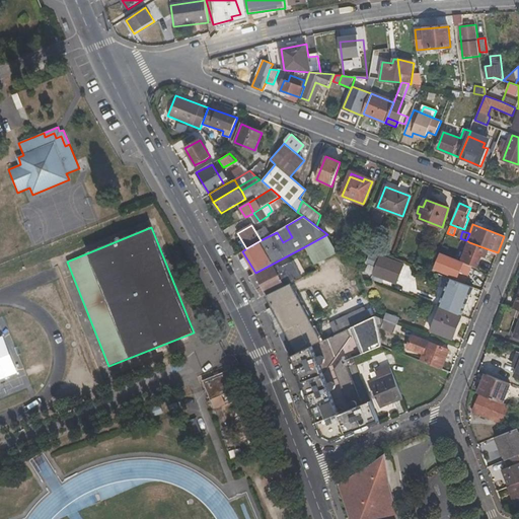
[(315,266),(337,252),(327,234),(305,246),(315,266)]
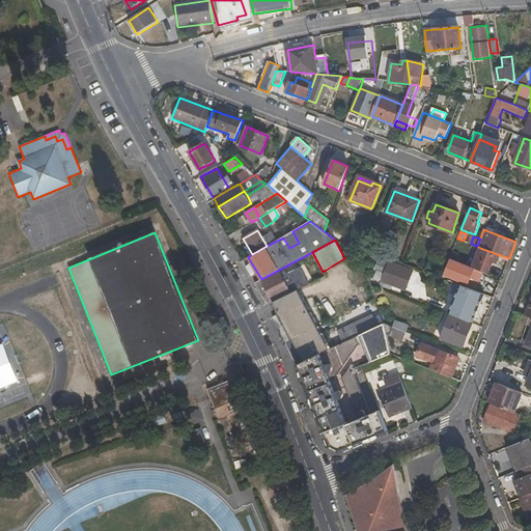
[(500,255),(480,248),(472,267),(490,273),(494,261),(497,262),(500,255)]
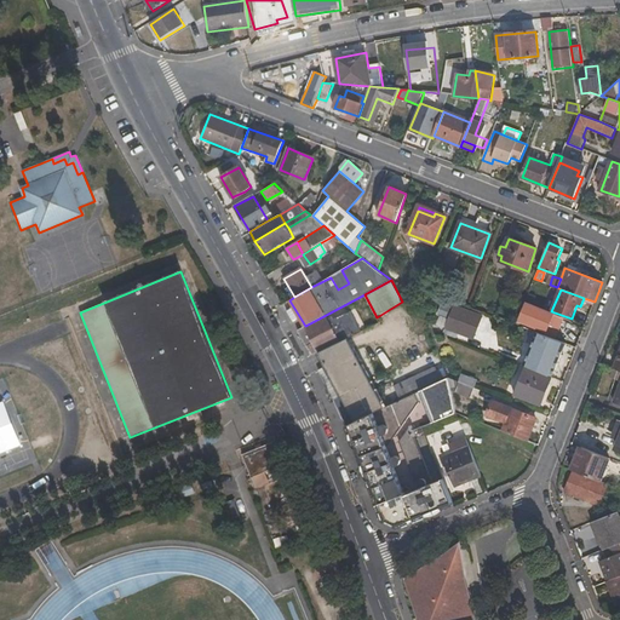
[(447,320),(452,308),(441,304),(436,316),(447,320)]
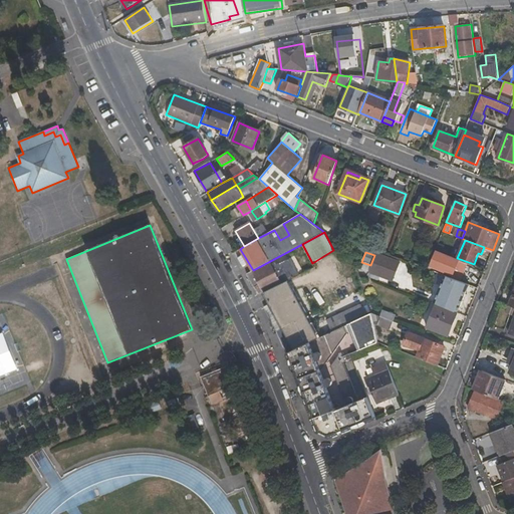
[(368,272),(392,281),(400,262),(375,252),(374,255),(370,265),(368,272)]
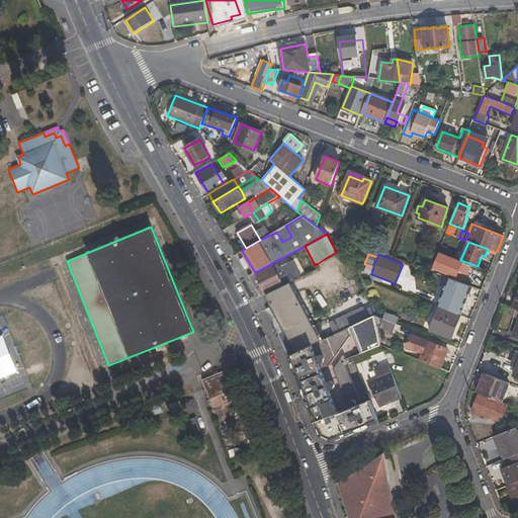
[(456,277),(462,262),(440,254),(435,268),(456,277)]
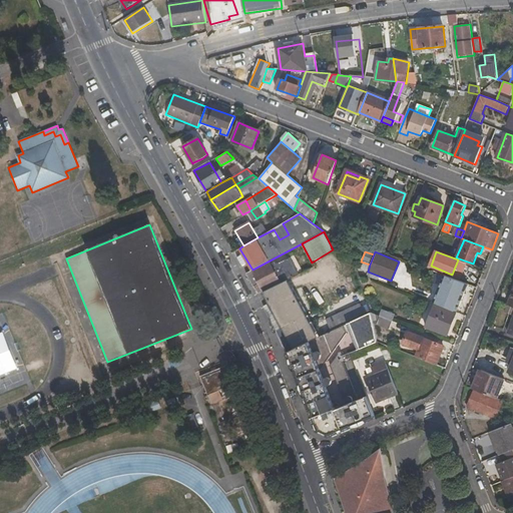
[(303,273),(295,255),(291,258),(299,275),(303,273)]
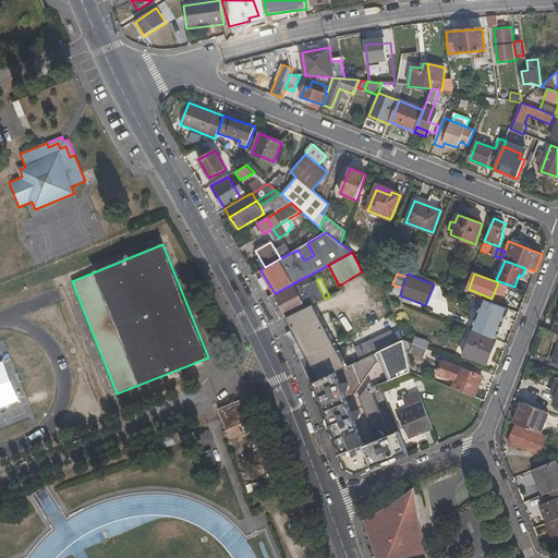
[(293,283),(275,293),(267,298),(276,313),(280,314),(286,313),(288,317),(312,305),(325,299),(316,280),(301,287),(299,284),(295,286),(293,283)]
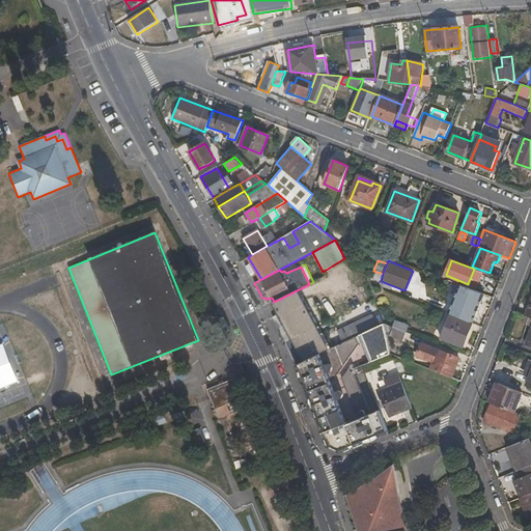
[(479,301),(482,294),(460,285),(451,308),(475,317),(481,301),(479,301)]
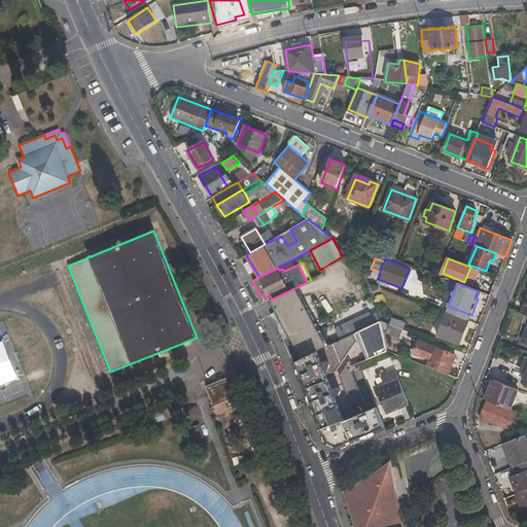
[(301,301),(294,288),(272,300),(278,312),(291,337),(314,325),(301,301)]
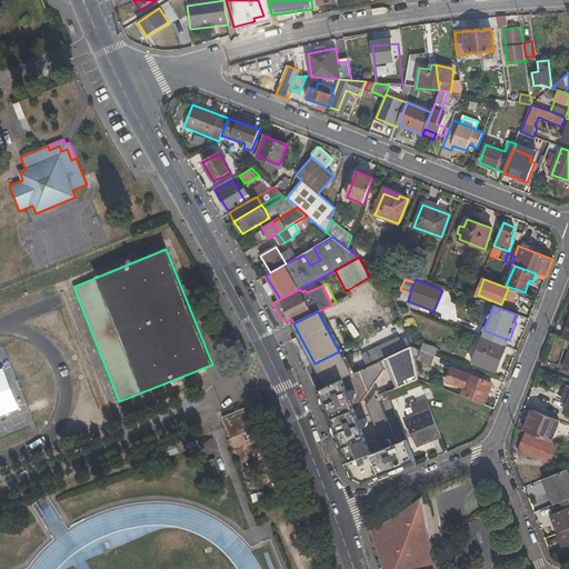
[(350,346),(336,318),(325,325),(339,351),(350,346)]
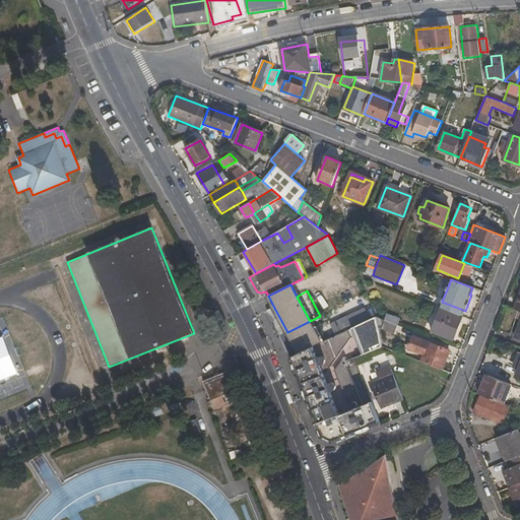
[(465,311),(442,302),(440,308),(441,308),(463,317),(465,311)]
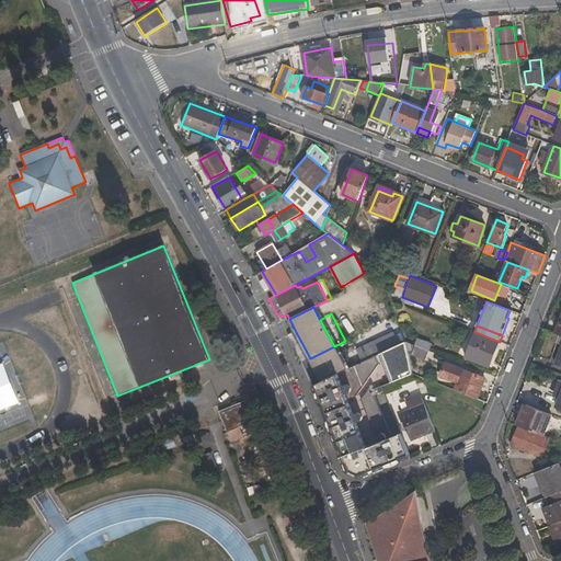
[(310,358),(296,332),(289,335),(304,361),(310,358)]
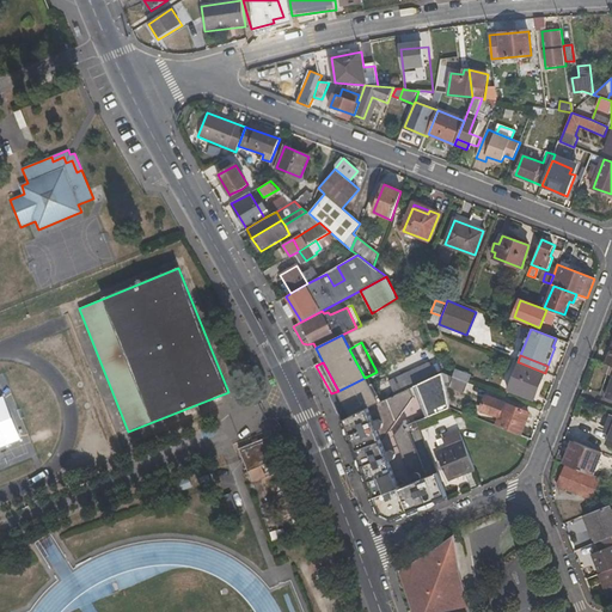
[(533,401),(545,373),(519,362),(508,390),(533,401)]
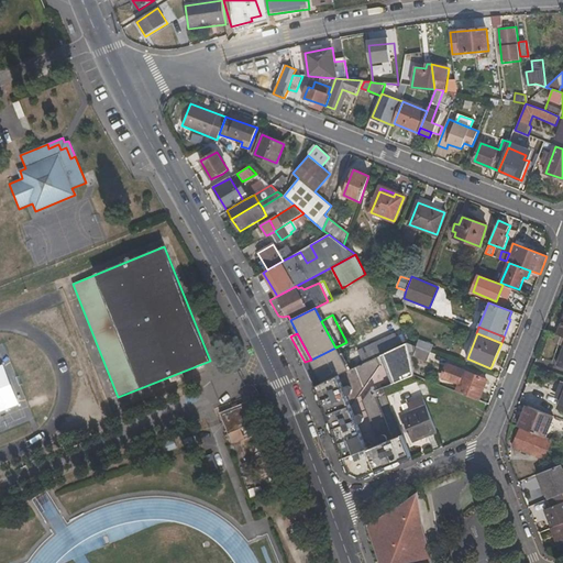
[(384,354),(400,345),(395,334),(357,351),(363,364),(377,357),(381,355),(384,354)]
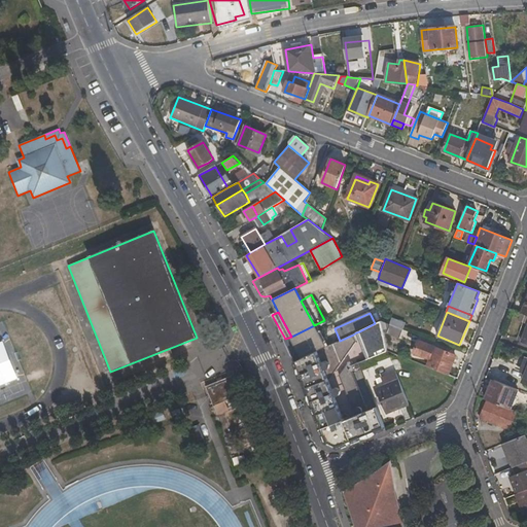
[(389,324),(402,329),(406,322),(392,317),(389,324)]
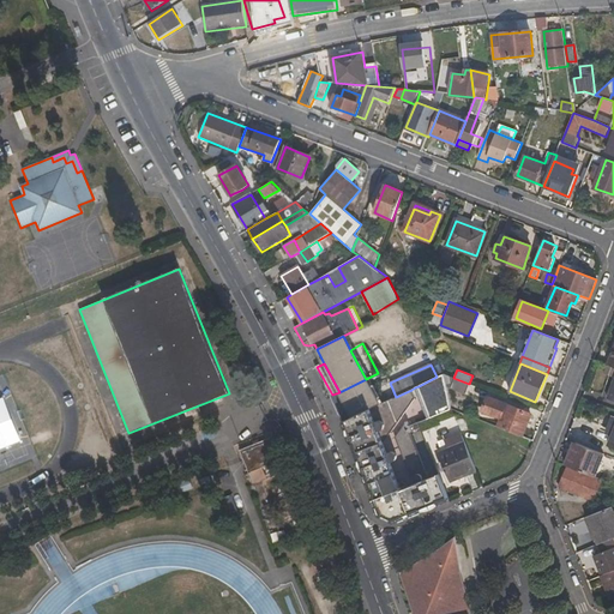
[(451,409),(447,389),(444,374),(437,377),(419,386),(431,417),(451,409)]
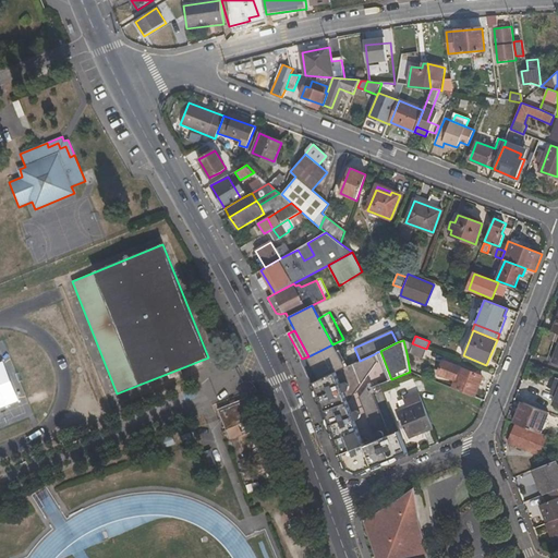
[(422,359),(426,349),(412,343),(403,340),(407,353),(422,359)]
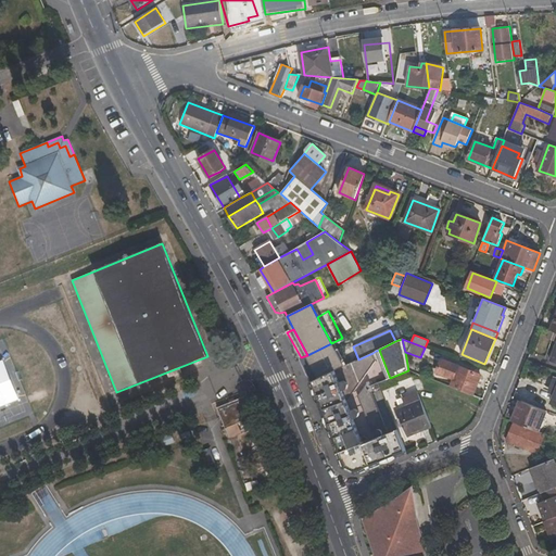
[(331,343),(307,355),(319,378),(343,366),(331,343)]
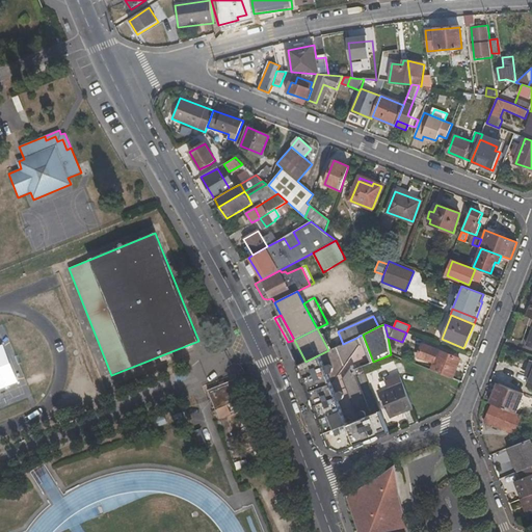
[(364,366),(373,362),(363,335),(360,336),(369,360),(362,363),(364,366)]
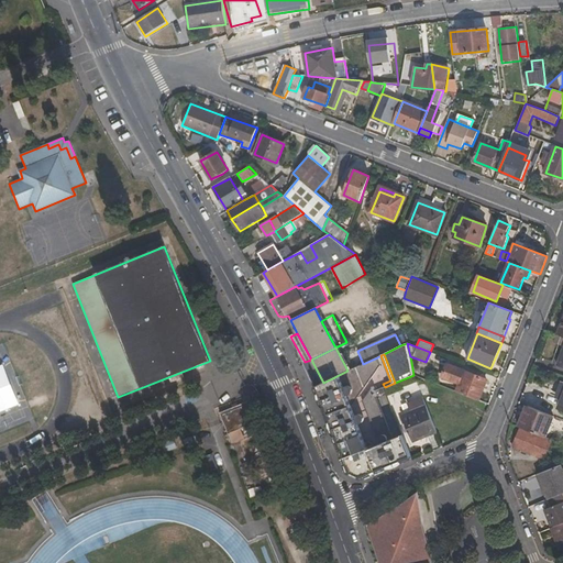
[(382,365),(377,357),(363,364),(348,371),(323,383),(315,387),(331,430),(349,475),(362,481),(412,459),(403,434),(393,438),(376,397),(385,393),(384,388),(376,390),(375,386),(372,387),(363,400),(376,435),(379,437),(378,439),(381,443),(373,446),(364,439),(359,424),(363,420),(364,418),(363,415),(361,415),(359,415),(355,416),(351,407),(382,365)]
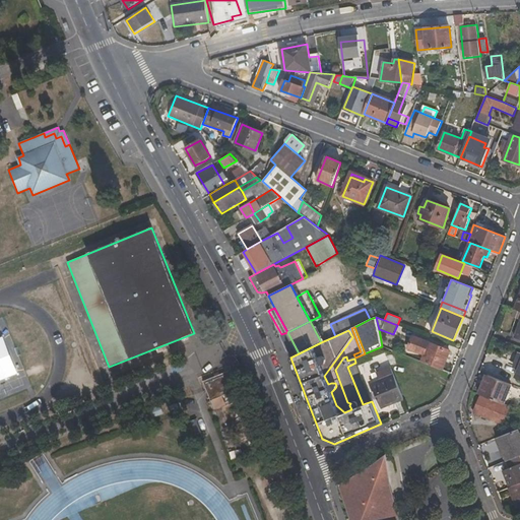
[(408,348),(424,354),(421,362),(443,370),(450,350),(412,336),(408,348)]
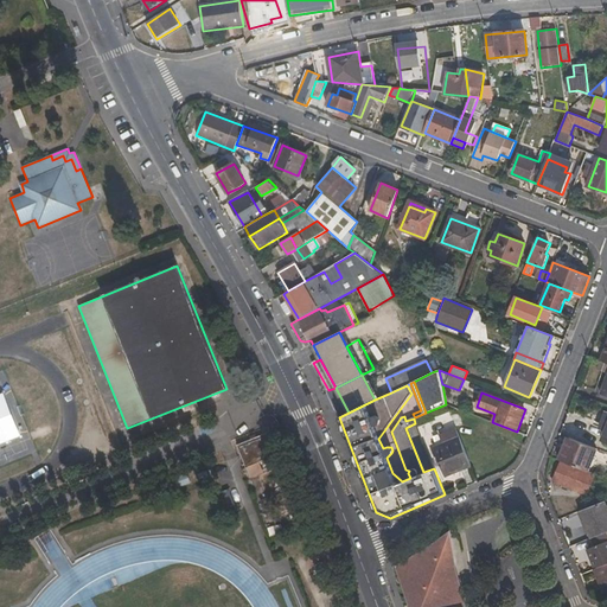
[(279,455),(269,433),(237,446),(246,467),(279,455)]
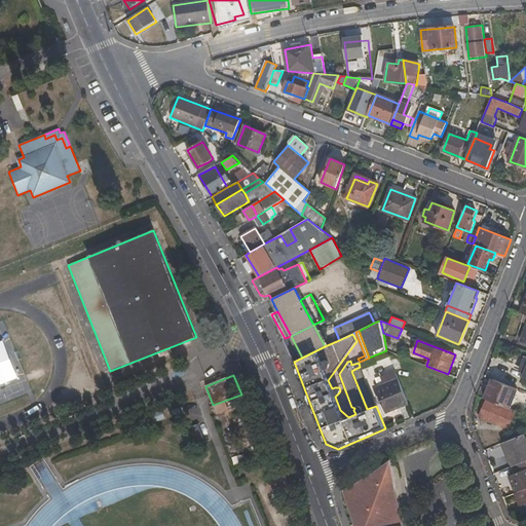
[(491,378),(484,398),(486,400),(488,400),(495,380),(491,378)]
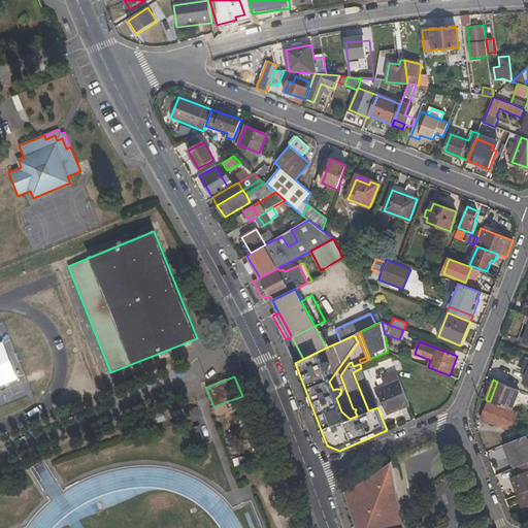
[(395,407),(408,402),(399,381),(377,390),(388,415),(396,411),(395,407)]
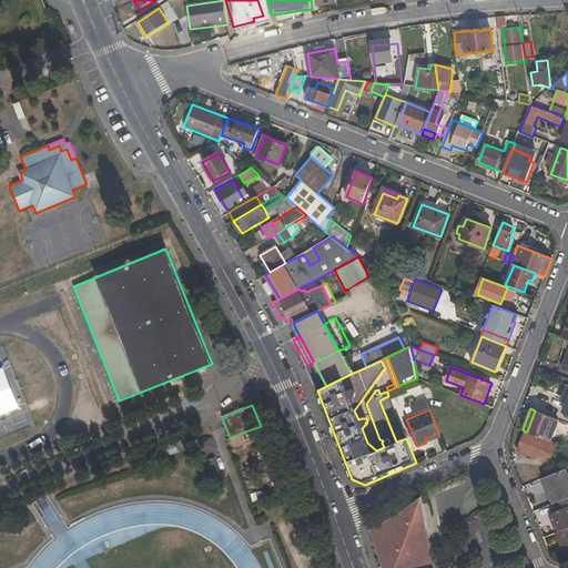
[(551,440),(559,421),(535,411),(527,432),(551,440)]
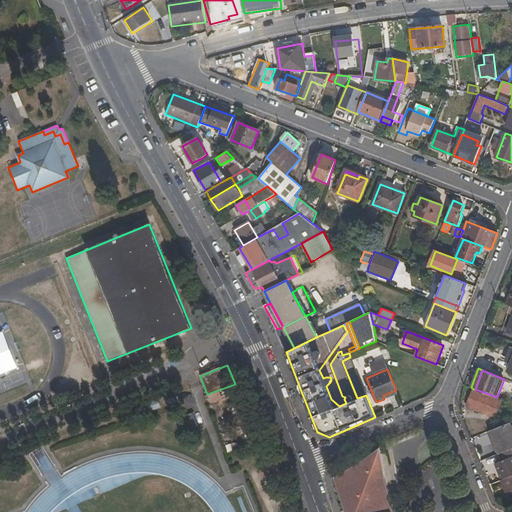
[(495,417),(502,399),(497,397),(475,389),(473,389),(466,406),(495,417)]
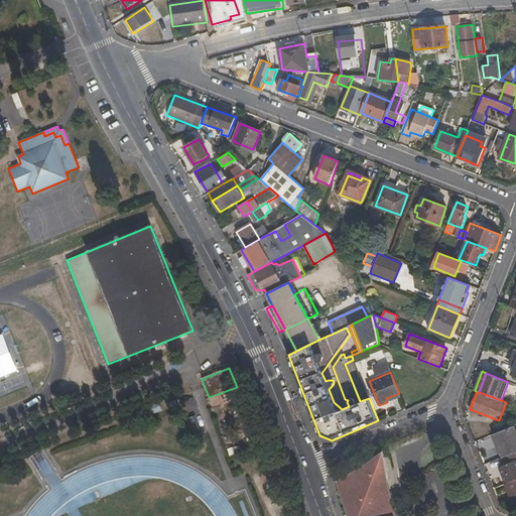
[(387,402),(400,397),(399,393),(386,398),(387,402)]
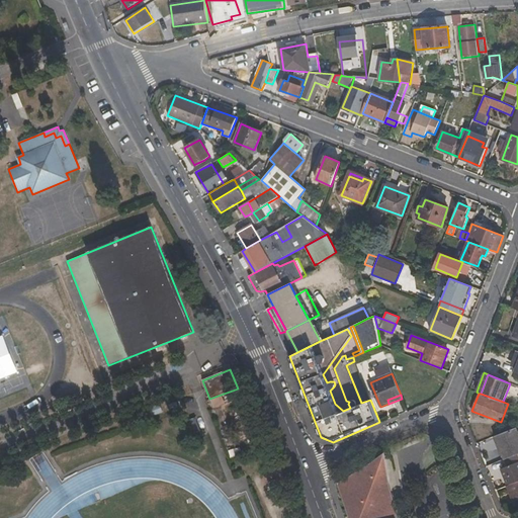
[(517,453),(517,432),(516,427),(496,436),(505,460),(517,454),(517,453)]
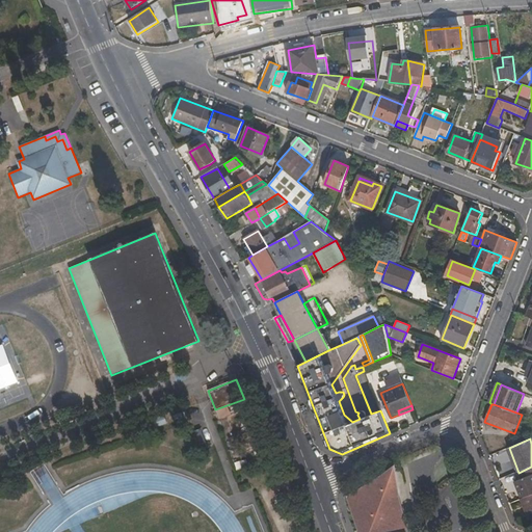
[(521,479),(513,482),(521,499),(522,499),(531,495),(531,468),(531,467),(519,473),(521,479)]
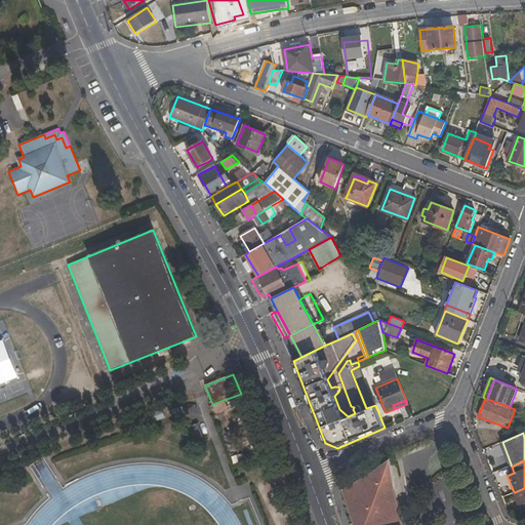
[(368,484),(363,484),(342,491),(347,500),(356,524),(400,524),(394,506),(388,493),(392,488),(386,471),(367,476),(368,484)]
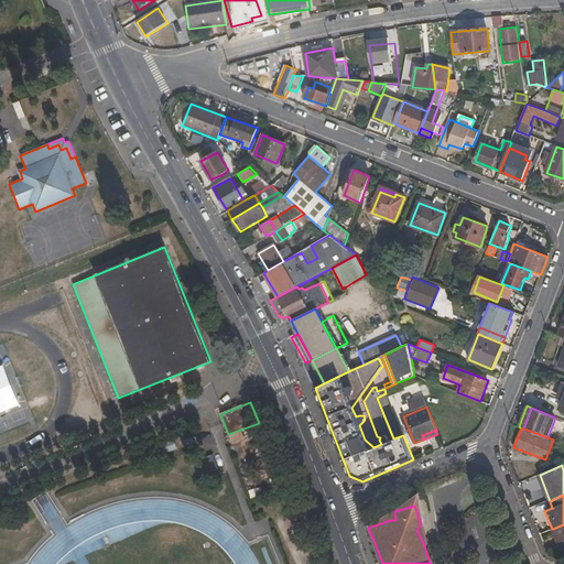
[(561,549),(563,546),(563,524),(553,529),(561,549)]
